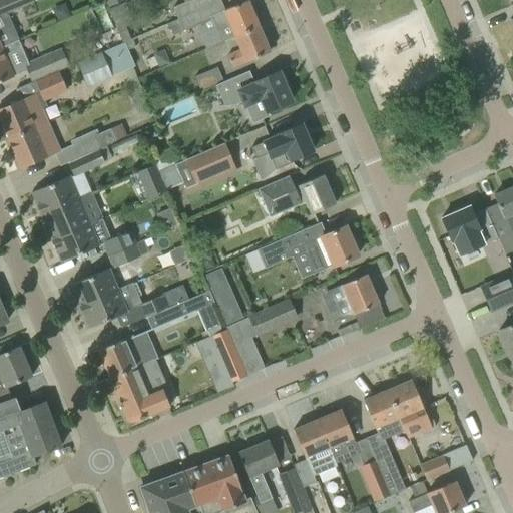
[(32,3),(30,0),(0,0),(0,16),(6,14),(32,3)]
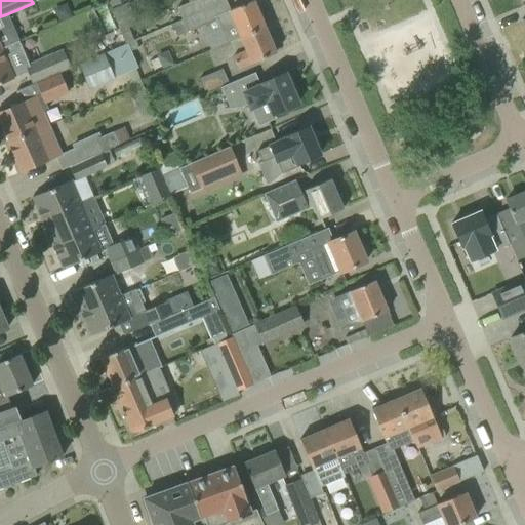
[(204,10),(200,0),(195,0),(175,8),(180,19),(204,10)]
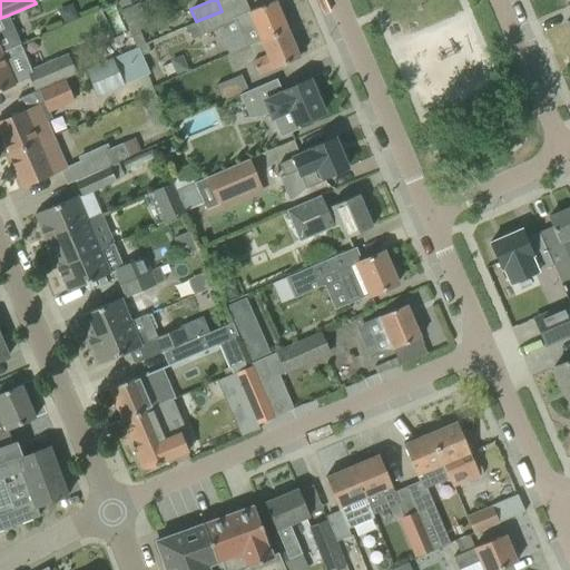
[(286,29),(274,0),(233,18),(245,47),(261,40),(286,29)]
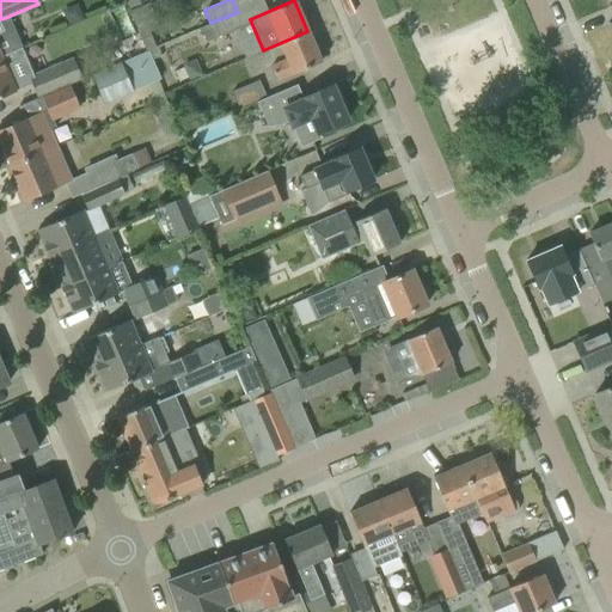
[(75,6),(63,12),(69,25),(83,19),(75,6)]
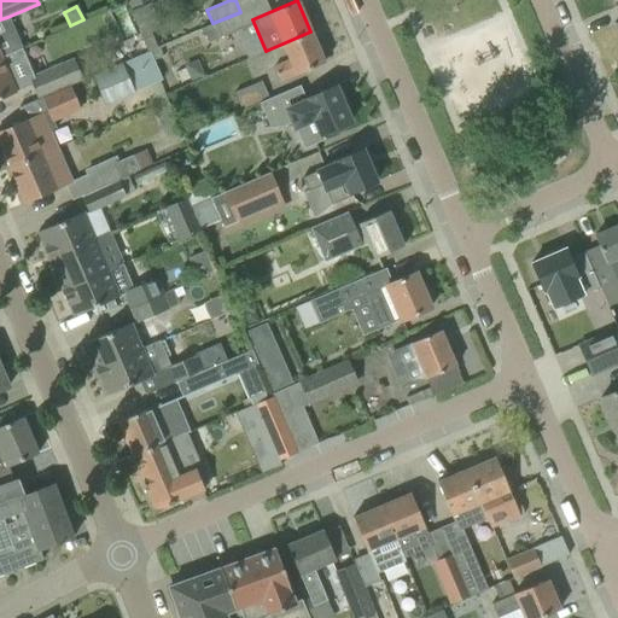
[(248,27),(240,12),(213,23),(202,29),(208,44),(219,38),(248,27)]
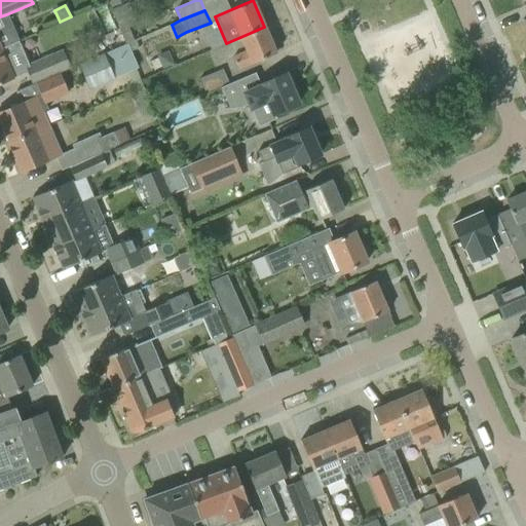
[(0,16),(0,48),(0,49),(17,41),(6,14),(0,16)]
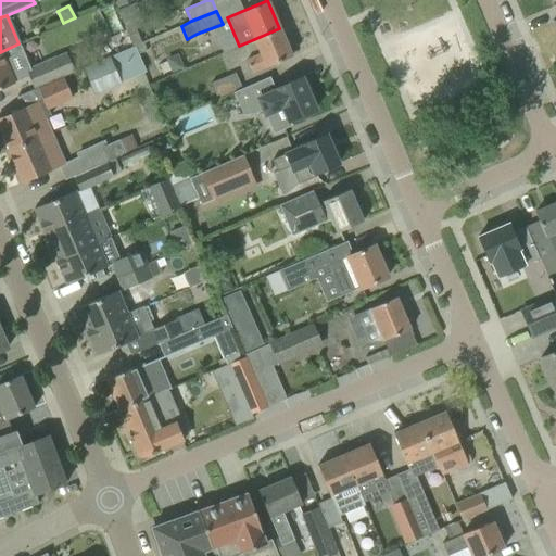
[(279,28),(254,39),(260,52),(245,59),(252,73),(291,57),(279,28)]
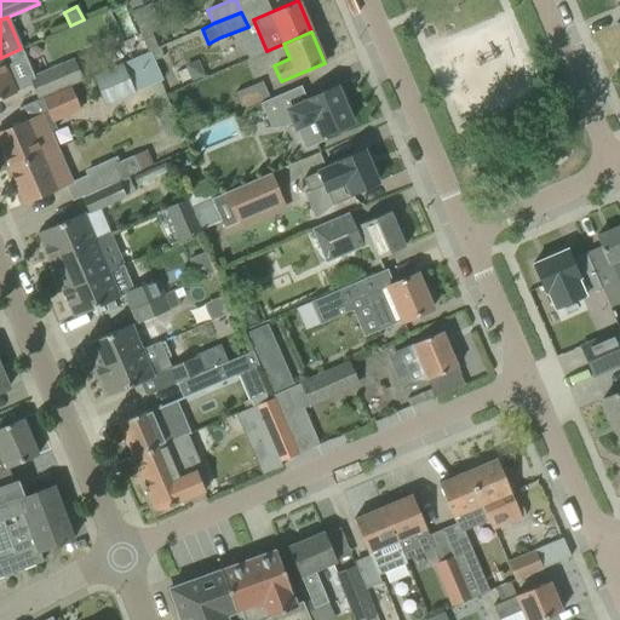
[(0,58),(0,57),(0,99),(16,93),(33,86),(29,78),(33,75),(21,49),(0,58)]
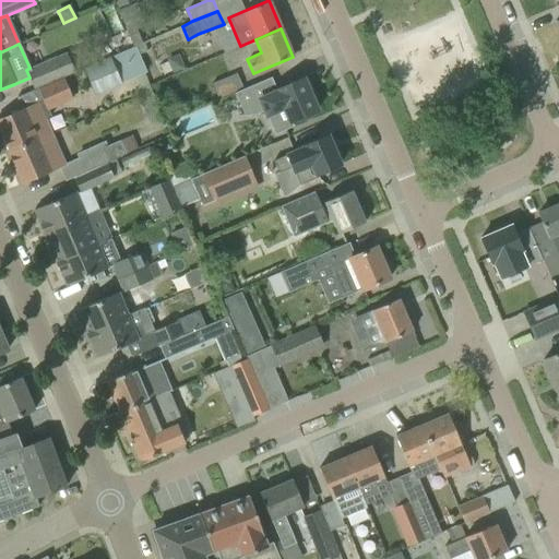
[(143,71),(132,46),(83,68),(94,93),(143,71)]
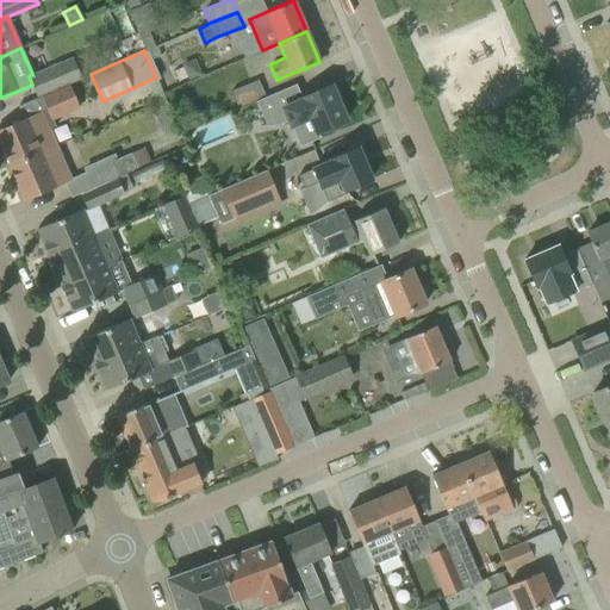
[(32,74),(29,76),(32,85),(37,94),(81,75),(73,56),(32,74)]
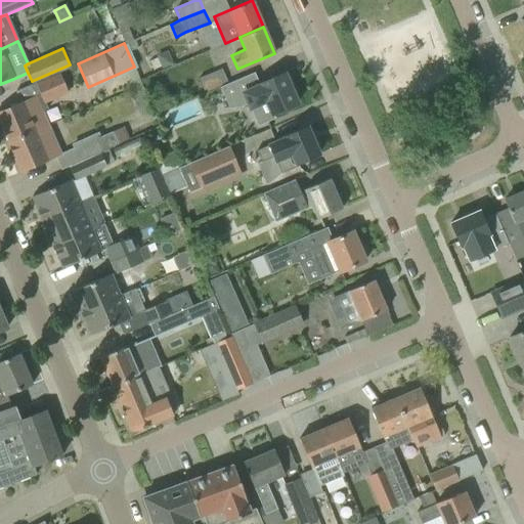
[(166,52),(156,57),(161,69),(171,64),(166,52)]
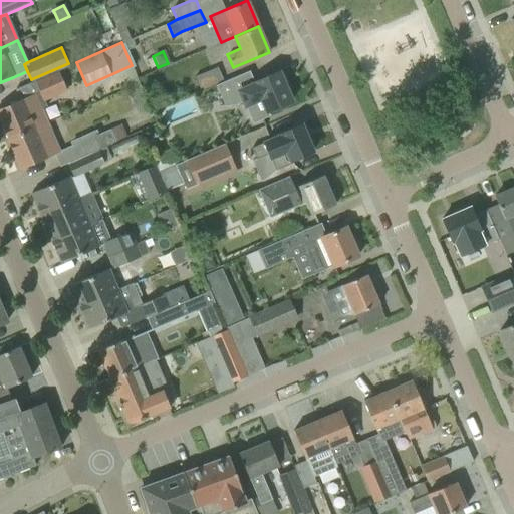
[(139,77),(148,72),(145,65),(135,69),(139,77)]
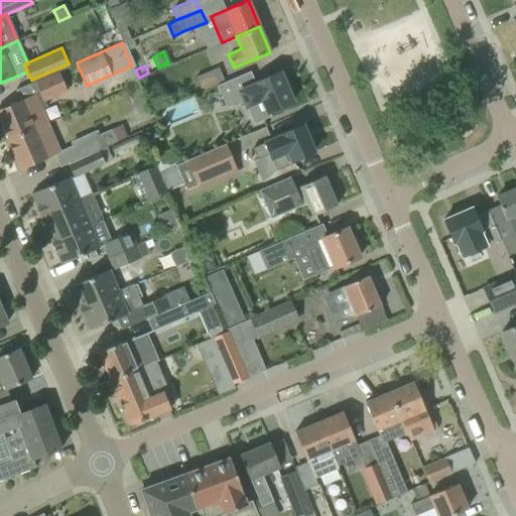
[(223,82),(217,68),(195,77),(201,91),(223,82)]
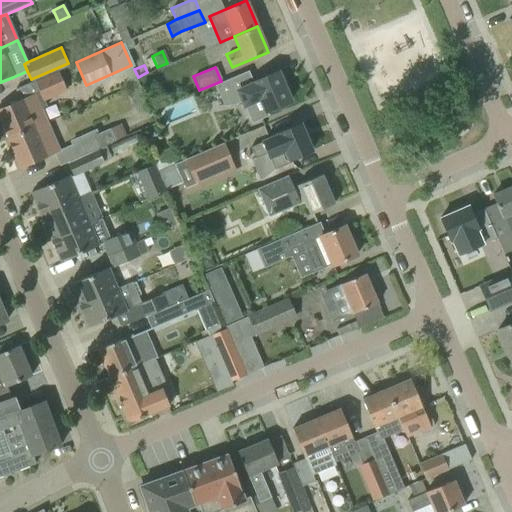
[(289,101),(277,72),(252,83),(247,71),(214,85),(223,106),(235,104),(242,101),(251,122),(250,122),(250,123),(269,116),(268,114),(266,111),(289,101)]
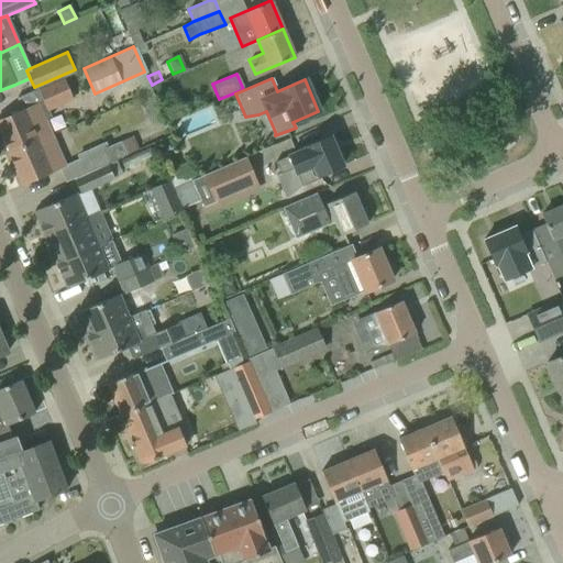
[(73,101),(63,79),(37,89),(46,112),(73,101)]
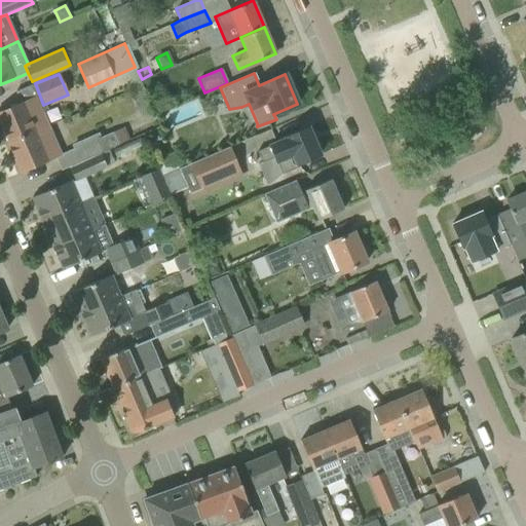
[(0,111),(0,125),(7,143),(35,130),(35,132),(48,126),(35,97),(23,102),(0,111)]
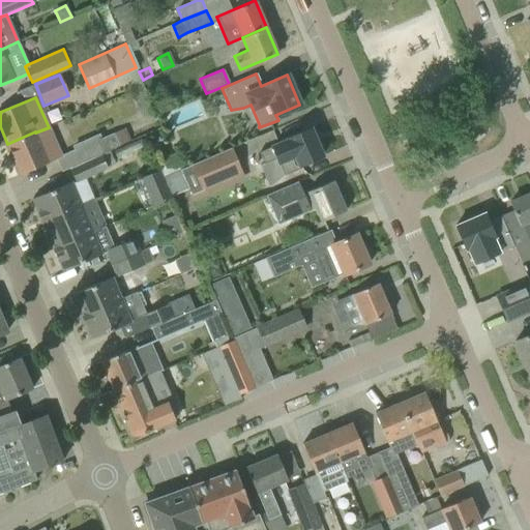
[(125,128),(112,134),(118,147),(130,142),(125,128)]
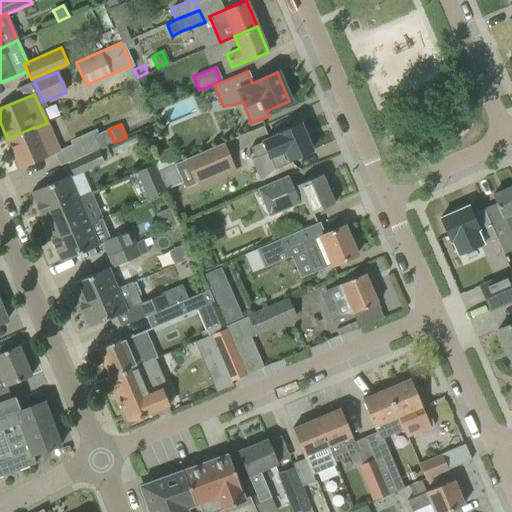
[(267,154),(274,170),(291,163),(290,160),(311,151),(299,124),(277,134),(278,135),(250,147),(255,159),(267,154)]
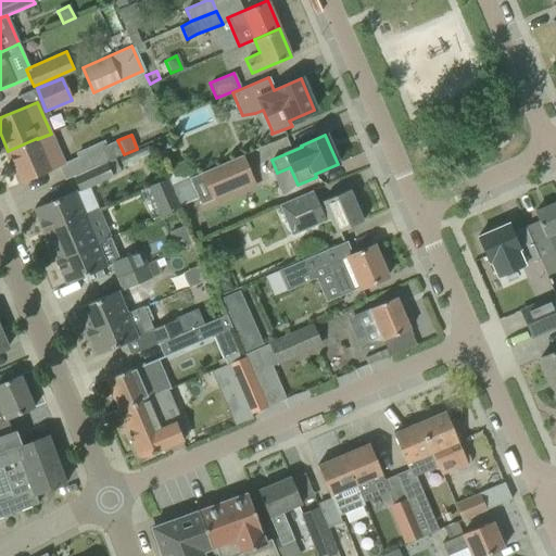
[(37,138),(8,151),(22,184),(51,171),(37,139),(37,138)]
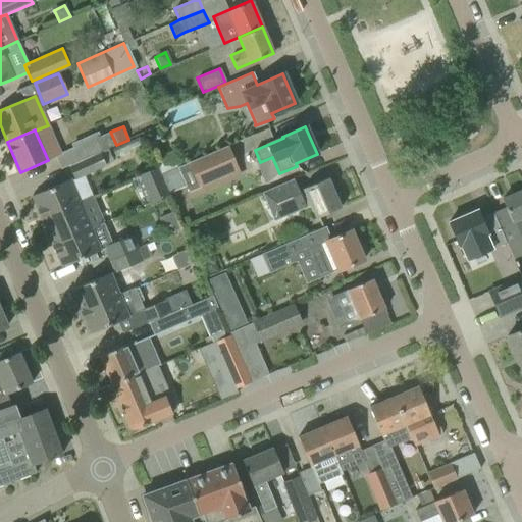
[(107,149),(116,145),(110,132),(100,137),(98,132),(70,144),(72,149),(55,156),(61,169),(68,166),(100,152),(107,149)]
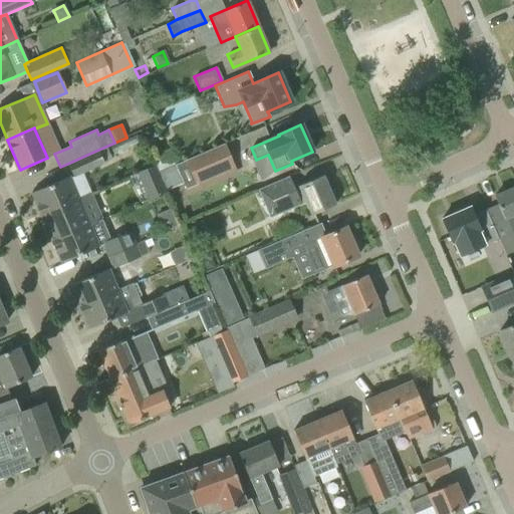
[(158,171),(164,187),(181,179),(185,189),(233,168),(223,144),(177,164),(177,163),(158,171)]
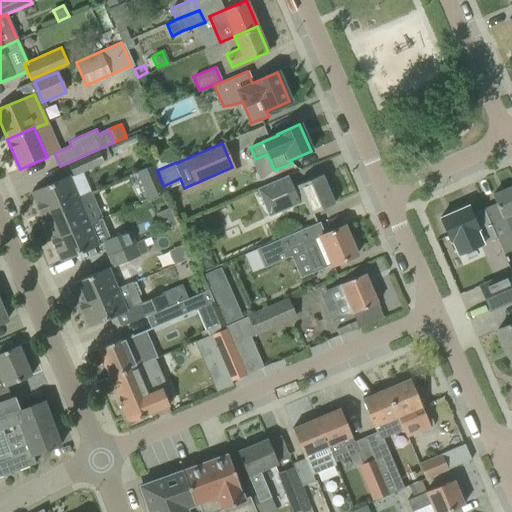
[(105,146),(98,149),(103,162),(110,158),(105,146)]
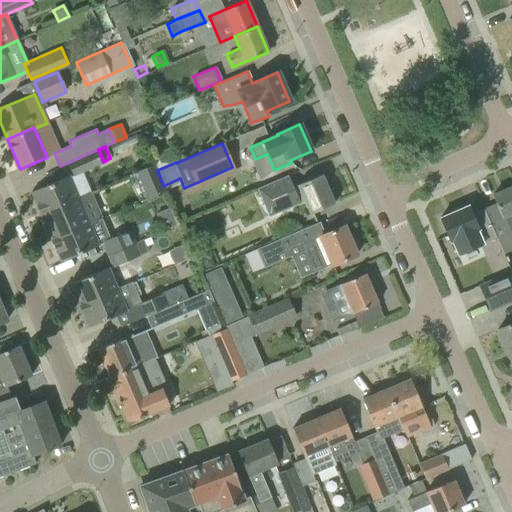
[(67,163),(74,176),(104,163),(103,162),(98,149),(67,163)]
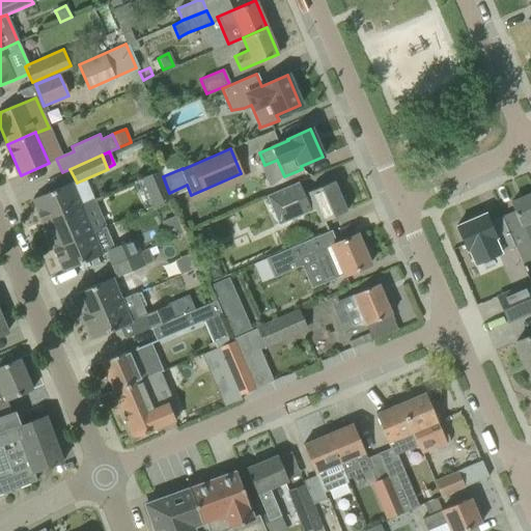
[(169,193),(163,176),(160,170),(141,178),(154,207),(171,199),(169,193)]
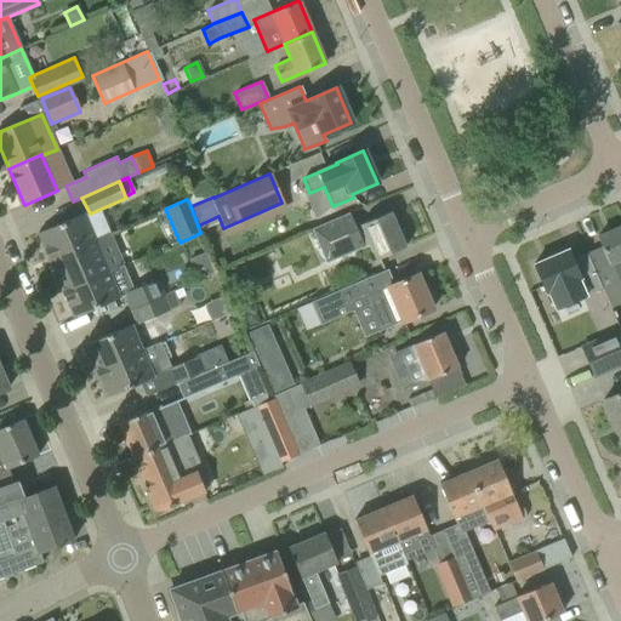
[(326,224),(312,231),(326,265),(370,246),(376,260),(382,257),(405,248),(389,212),(368,222),(354,227),(349,215),(326,224)]
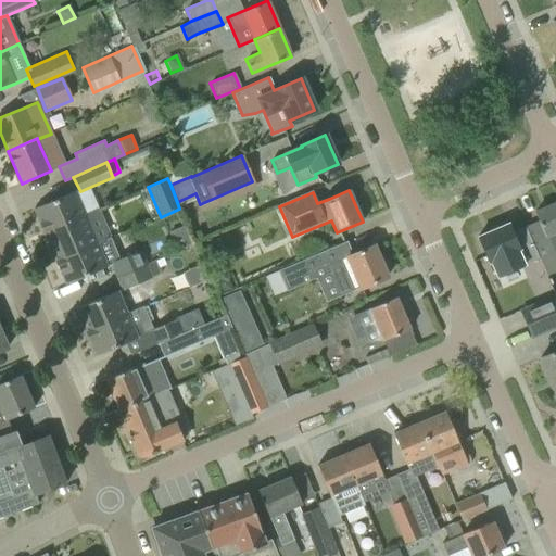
[(42,234),(43,232),(86,215),(76,191),(53,200),(34,209),(39,223),(38,224),(42,234)]
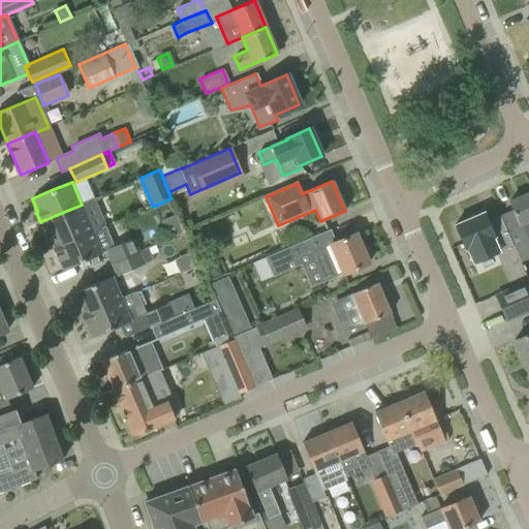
[(511,211),(499,216),(512,246),(520,262),(528,258),(528,241),(528,240),(528,237),(527,238),(522,224),(523,223),(528,220),(528,192),(508,203),(511,211)]
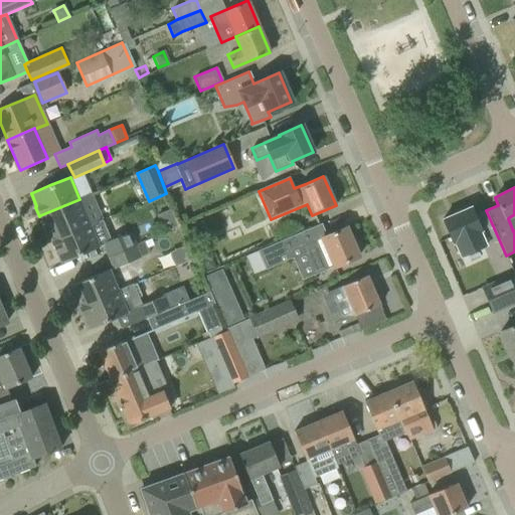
[(50,241),(50,242),(91,225),(91,226),(102,221),(90,195),(79,199),(40,215),(47,231),(42,233),(47,242),(50,241)]
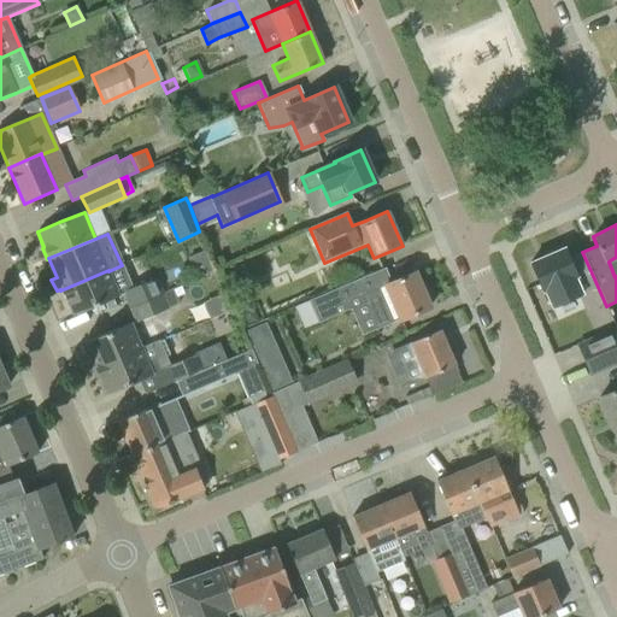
[(563,248),(529,263),(541,292),(544,291),(551,307),(598,287),(582,252),(568,258),(563,248)]
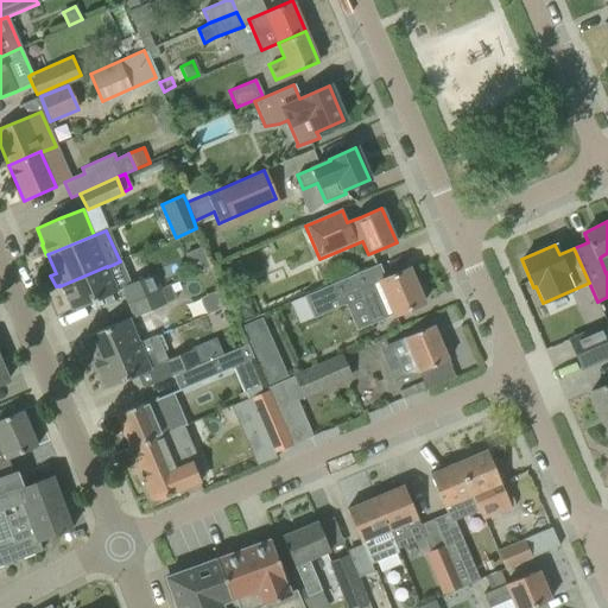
[(375,322),(393,315),(394,316),(423,303),(420,297),(425,296),(419,283),(415,284),(407,268),(386,278),(380,264),(305,296),(315,318),(359,299),(363,310),(369,308),(375,322)]
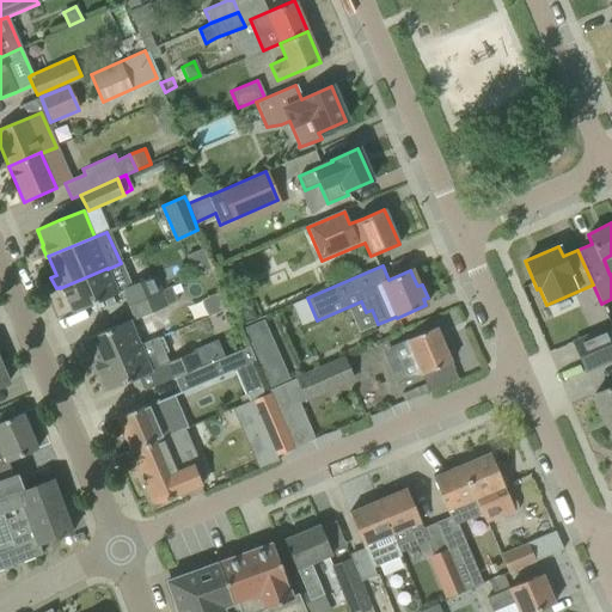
[(108,268),(60,288),(65,298),(66,297),(72,313),(118,294),(108,269),(108,268)]
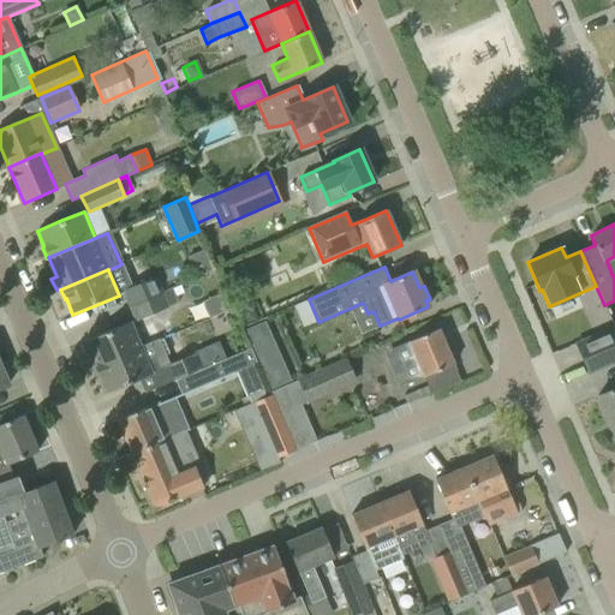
[(124,292),(130,306),(162,292),(155,278),(124,292)]
